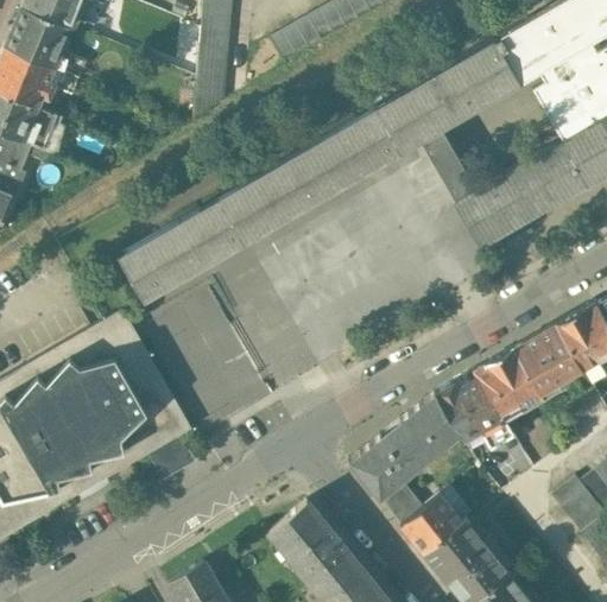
[(86,0),(26,0),(23,12),(69,31),(74,32),(86,0)]
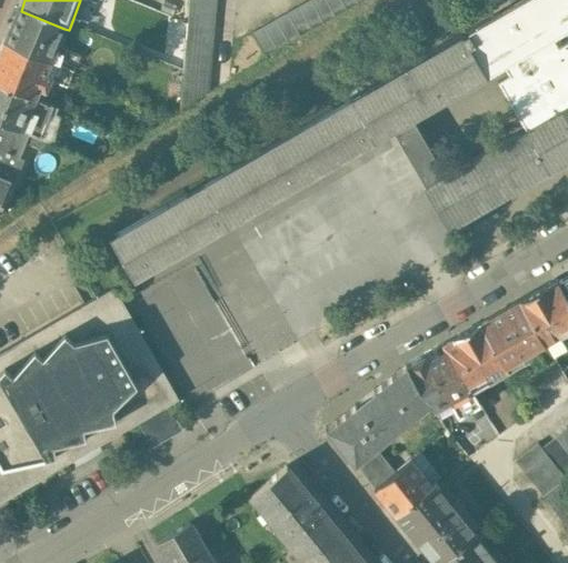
[(190,0),(181,114),(207,100),(215,0),(190,0)]
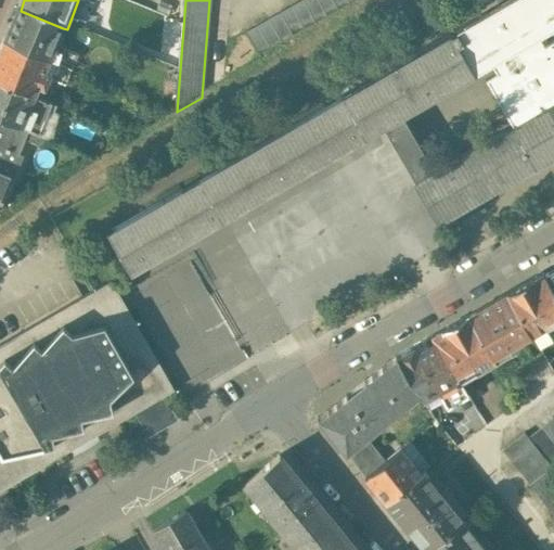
[(310,0),(308,0),(299,5),(313,29),(324,23),(310,0)]
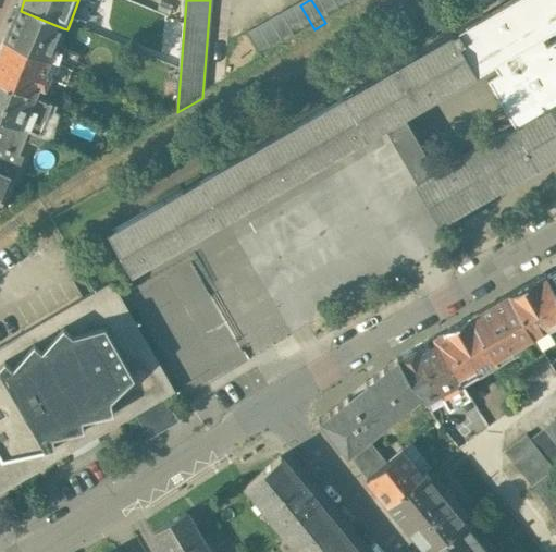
[(326,0),(311,0),(325,23),(337,16),(326,0)]
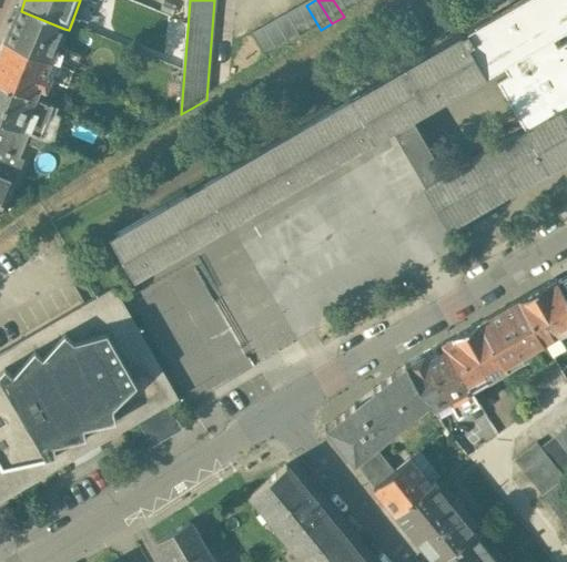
[(348,0),(333,0),(344,17),(355,10),(348,0)]
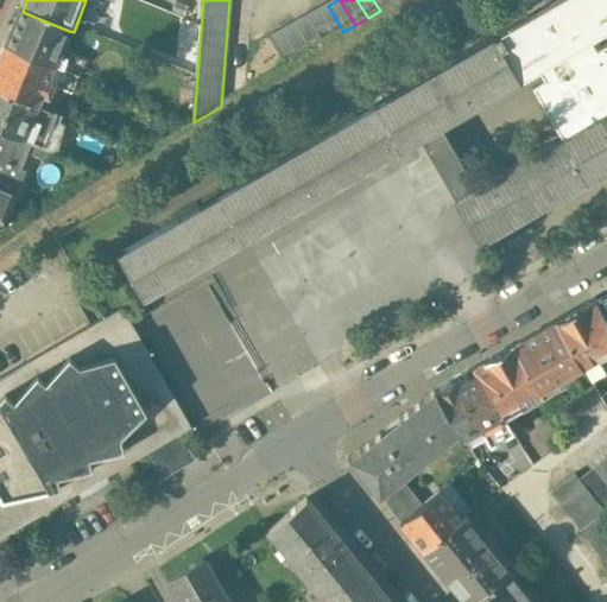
[(391,0),(373,0),(380,11),(393,2),(391,0)]
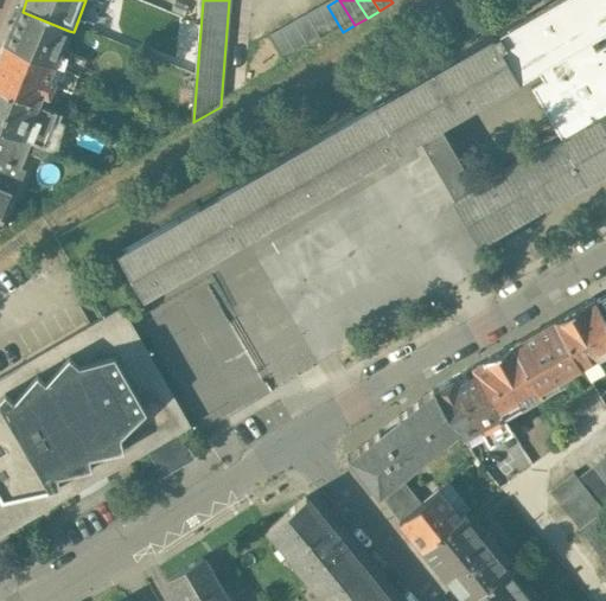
[(605,49),(597,53),(591,44),(605,36),(605,0),(565,0),(501,37),(501,38),(493,42),(518,85),(537,74),(543,83),(531,90),(563,142),(555,147),(555,146),(454,204),(479,249),(605,177),(605,49)]
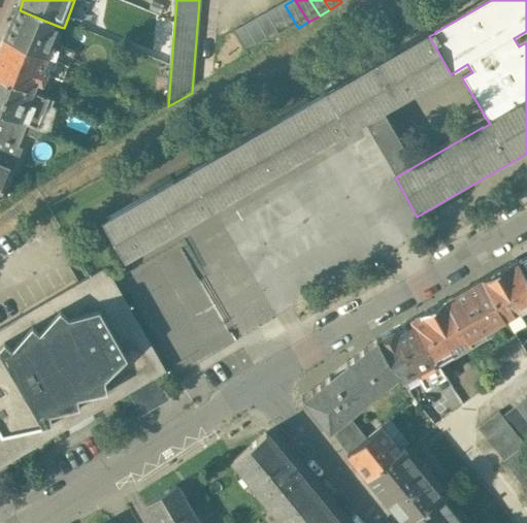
[(285,5),(273,12),(287,34),(298,28),(285,5)]
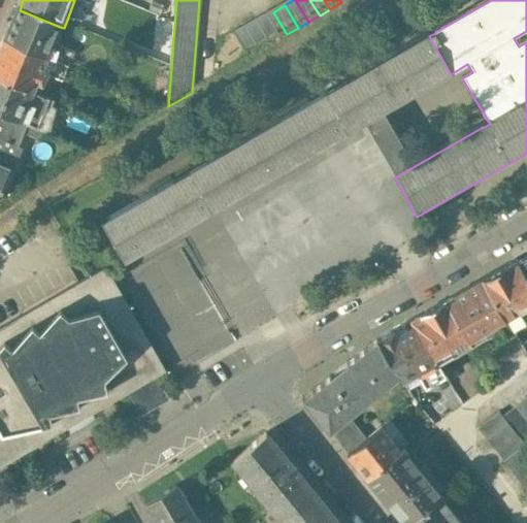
[(60,27),(20,10),(5,44),(45,62),(53,45),(58,47),(60,42),(55,40),(60,27)]
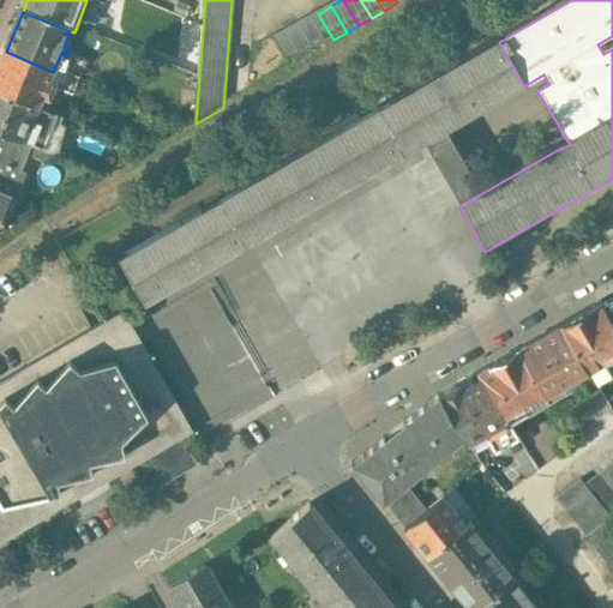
[(318,14),(306,22),(322,48),(334,40),(318,14)]
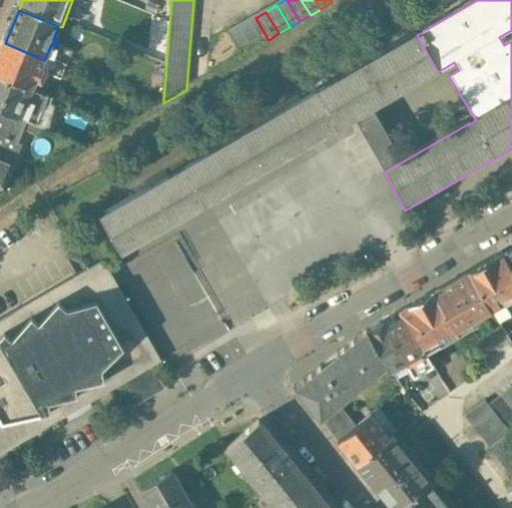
[(256,18),(244,24),(258,46),(269,40),(256,18)]
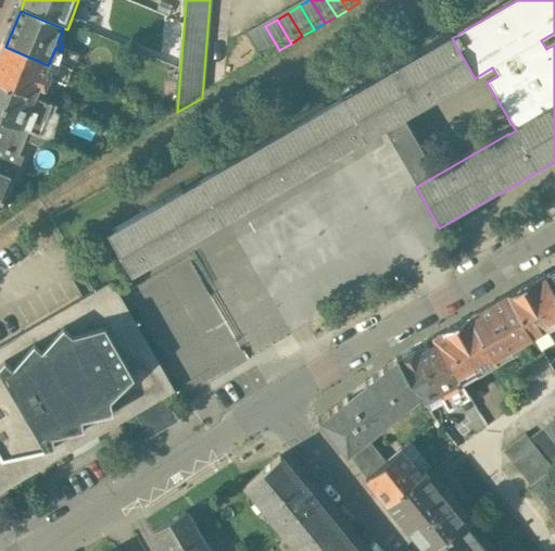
[(265,26),(254,33),(268,57),(279,50),(265,26)]
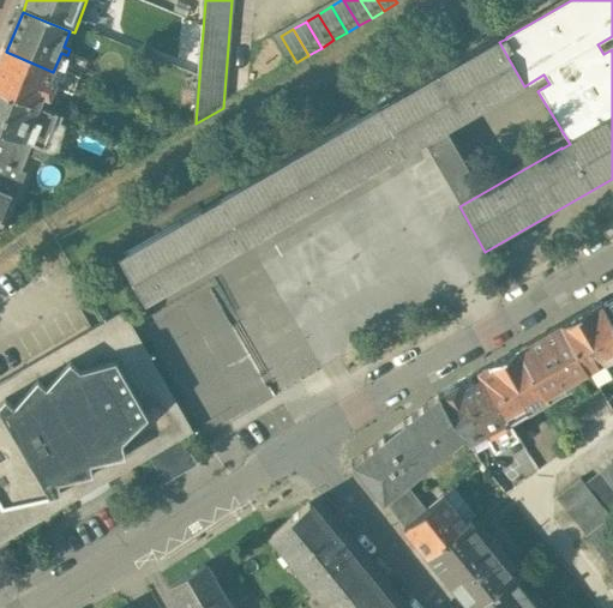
[(499,42),(122,263),(148,307),(444,134),(524,86),(499,42)]
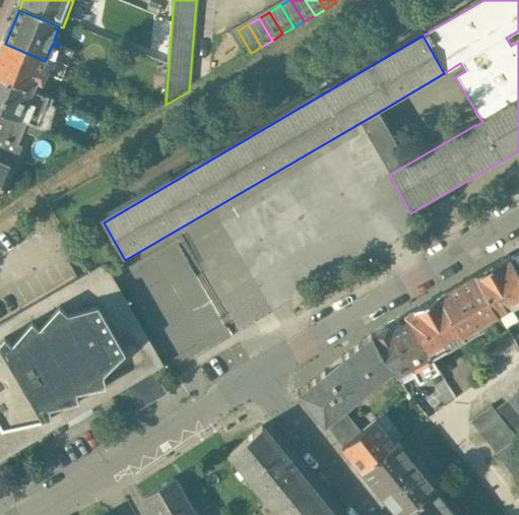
[(45,61),(5,44),(0,56),(0,81),(31,94),(36,85),(41,87),(43,82),(38,79),(42,69),(49,81),(60,85),(66,70),(45,61)]
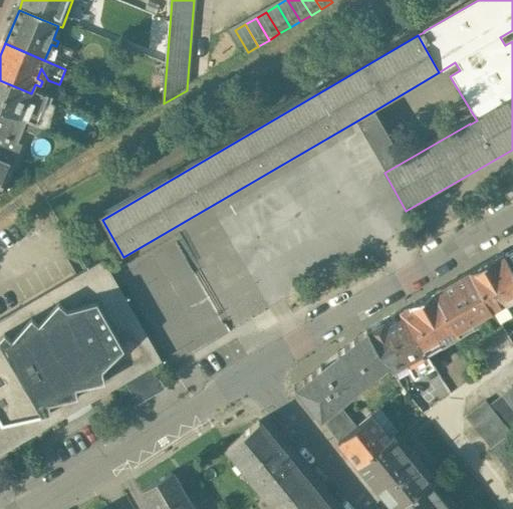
[(31,93),(0,80),(0,113),(26,124),(36,128),(45,106),(49,108),(52,102),(31,93)]
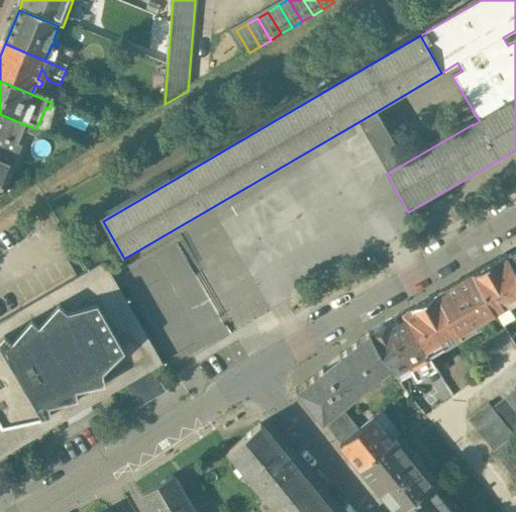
[(26,125),(0,114),(0,115),(0,167),(1,167),(10,144),(18,147),(26,125)]
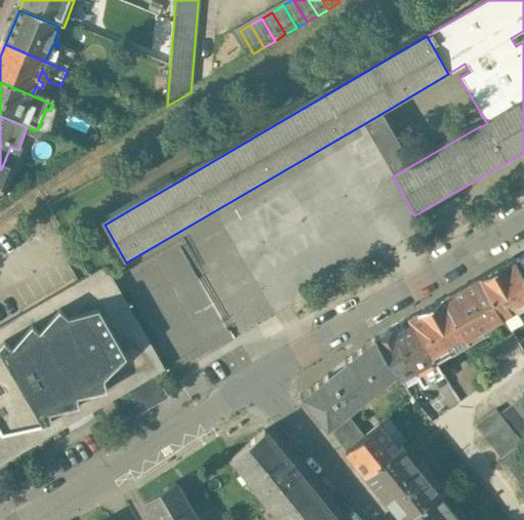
[(0,169),(0,194),(9,172),(7,172),(1,169),(0,169)]
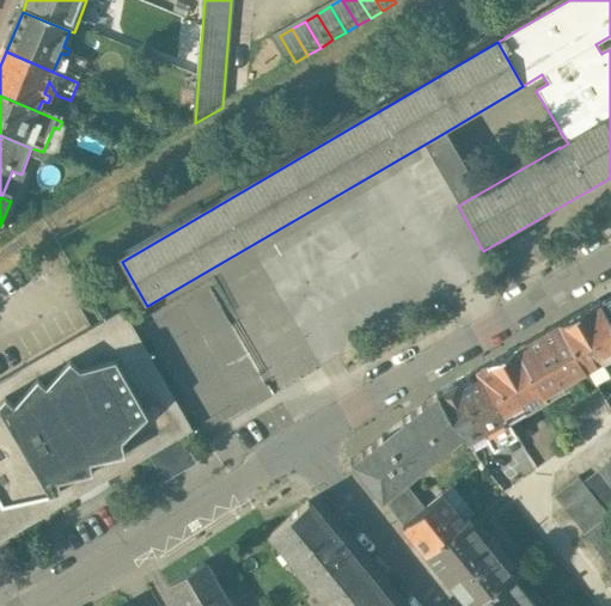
[(600,305),(558,329),(585,373),(586,375),(610,360),(610,323),(603,310),(600,305)]
